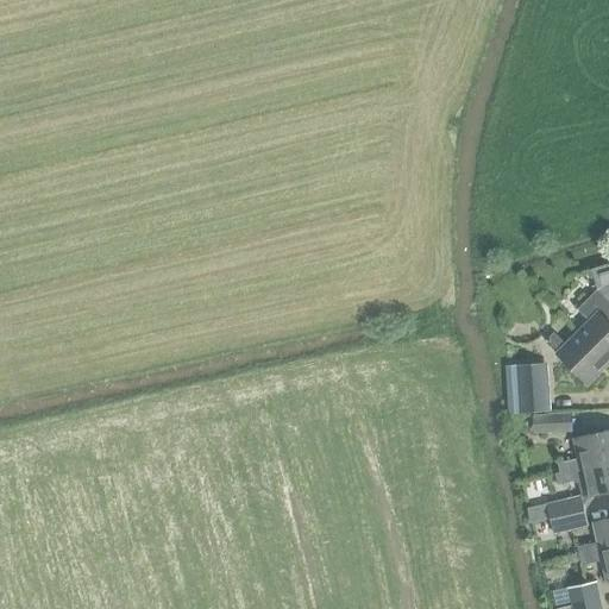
[(589,322),(577,333),(608,363),(608,362),(608,324),(606,321),(608,318),(608,264),(590,270),(596,290),(577,309),(589,322)]
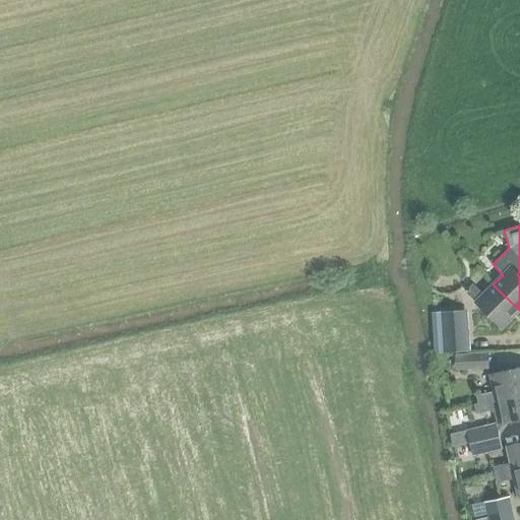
[(519,310),(493,284),(482,295),(472,284),(464,291),(501,328),(519,310)]
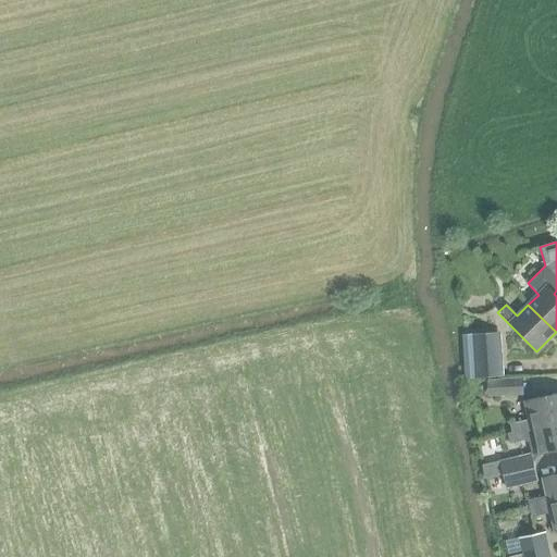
[(504,376),(500,333),(471,334),(474,379),(504,376)]
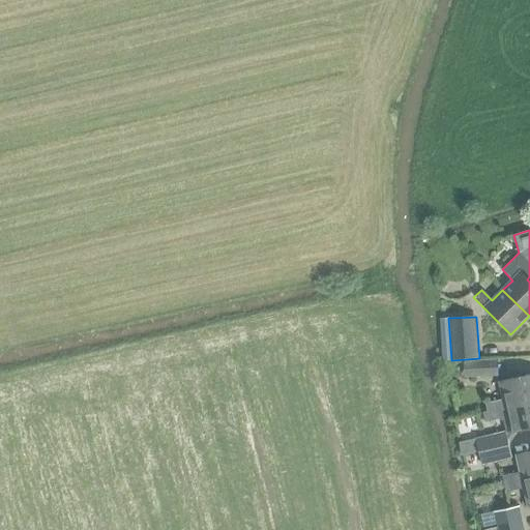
[(442,360),(451,360),(448,318),(439,319),(442,360)]
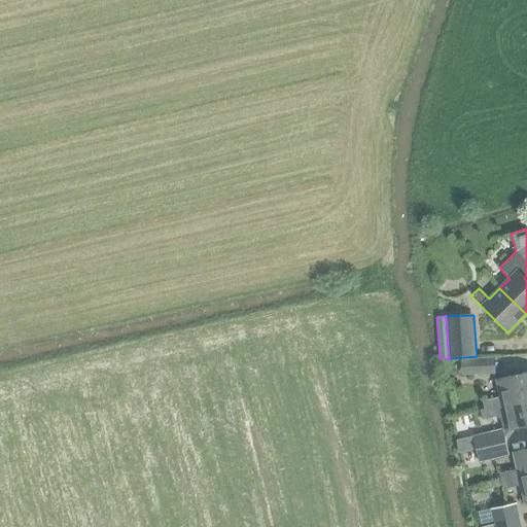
[(460,360),(461,376),(495,375),(495,358),(460,360)]
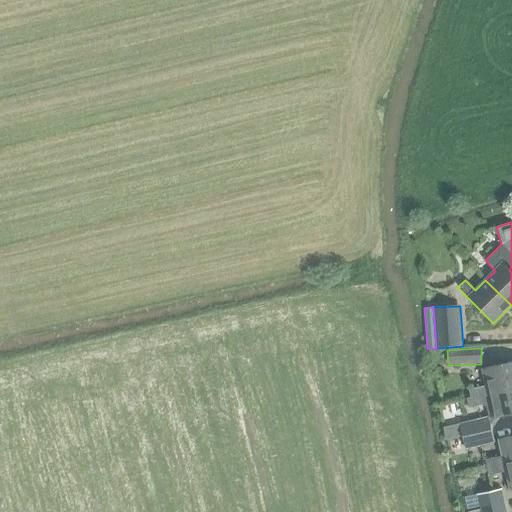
[(468,389),(470,397),(511,387),(511,361),(481,369),(485,386),(468,389)]
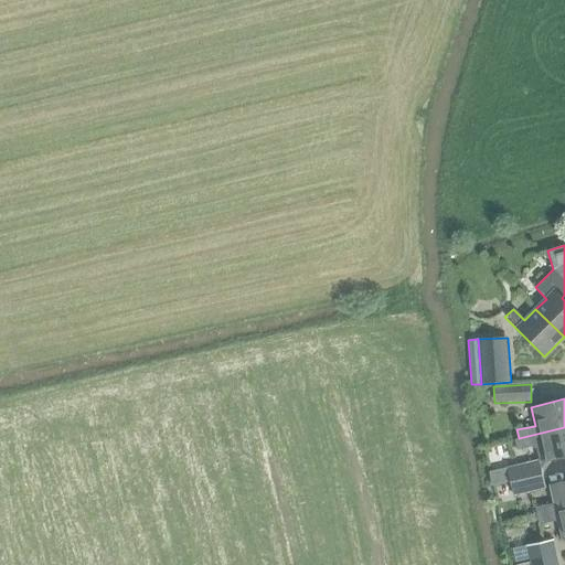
[(564,427),(519,438),(521,447),(540,443),(544,461),(564,456),(564,427)]
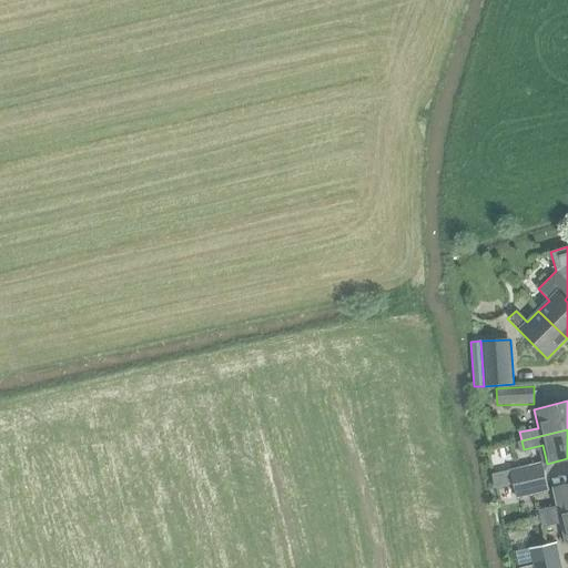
[(509,472),(513,485),(545,477),(541,464),(509,472)]
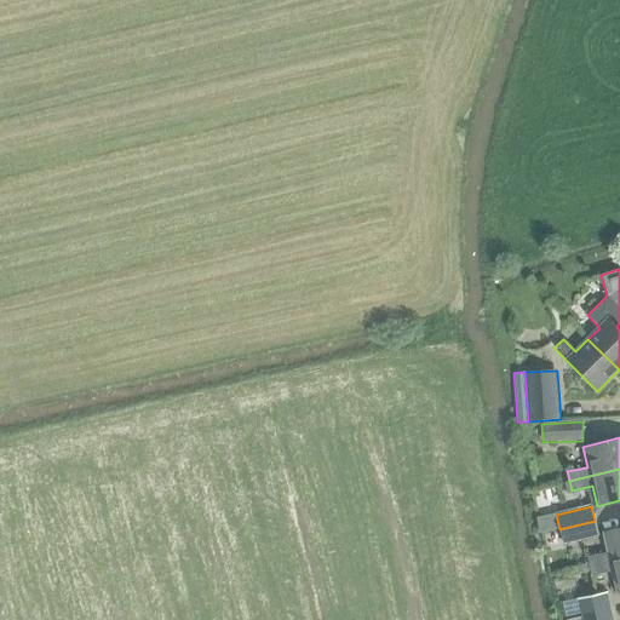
[(595,521),(560,529),(563,544),(598,535),(595,521)]
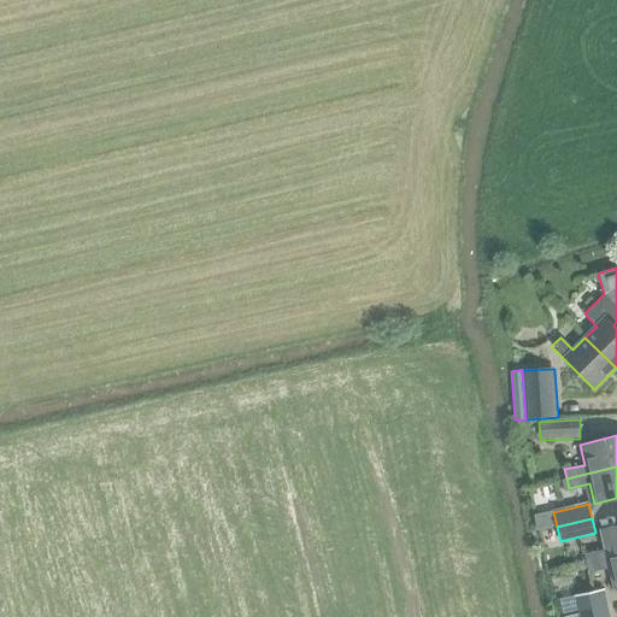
[(583,554),(586,564),(616,556),(616,526),(600,529),(604,550),(583,554)]
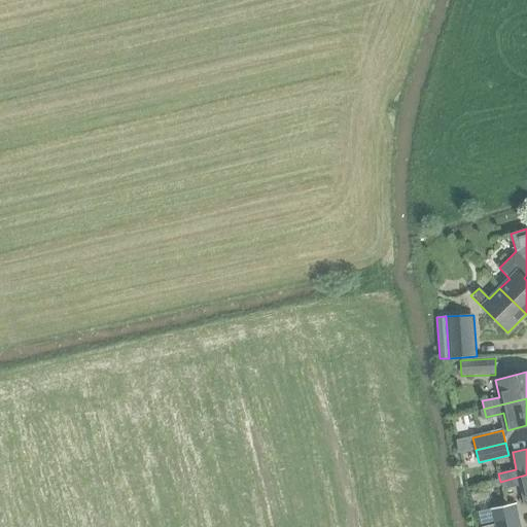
[(526,475),(500,482),(502,490),(520,486),(524,503),(526,502),(526,475)]
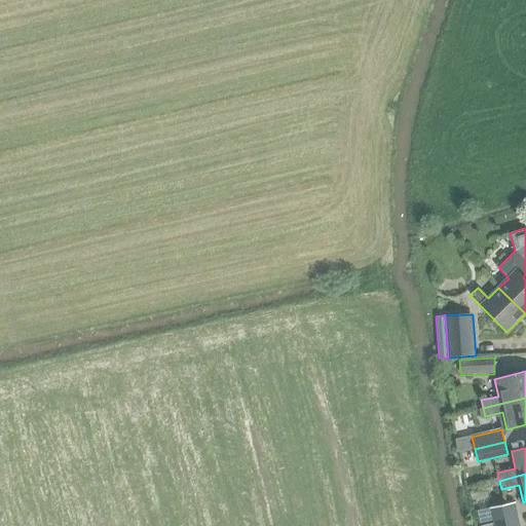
[(490,509),(492,521),(517,515),(514,502),(490,509)]
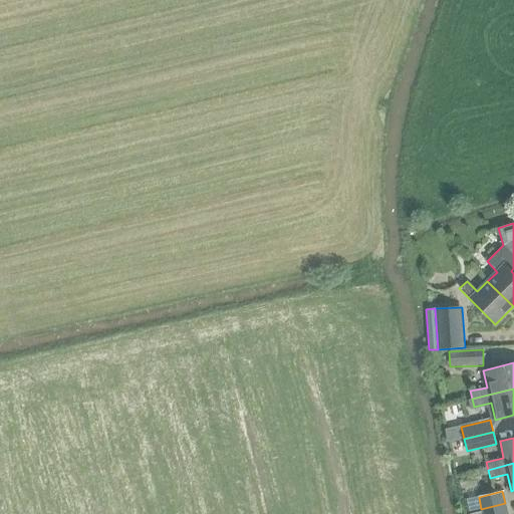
[(507,513),(505,503),(481,509),(482,513),(507,513)]
